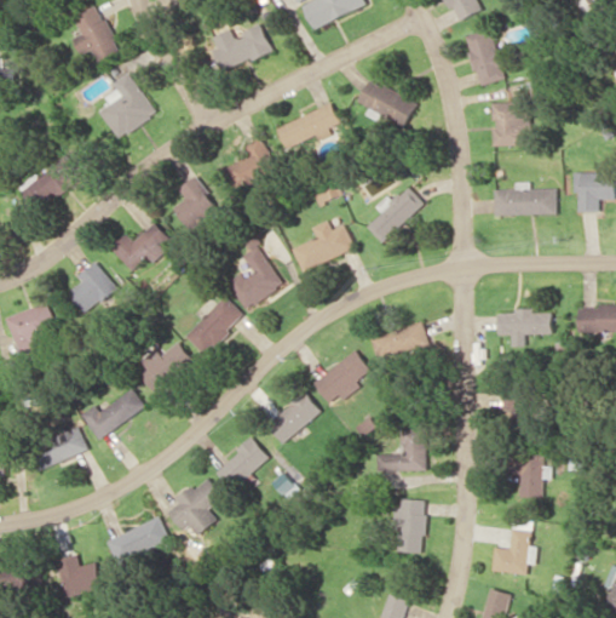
[(367,6),(363,0),(315,0),(304,5),(315,29),(367,6)]
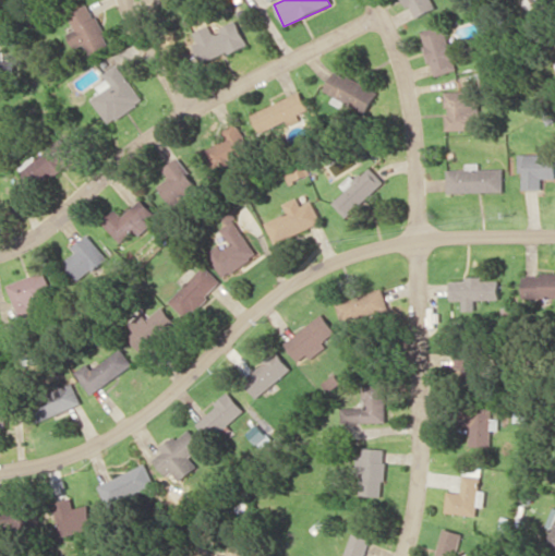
[(403,0),(413,20),(434,9),(430,0),(403,0)]
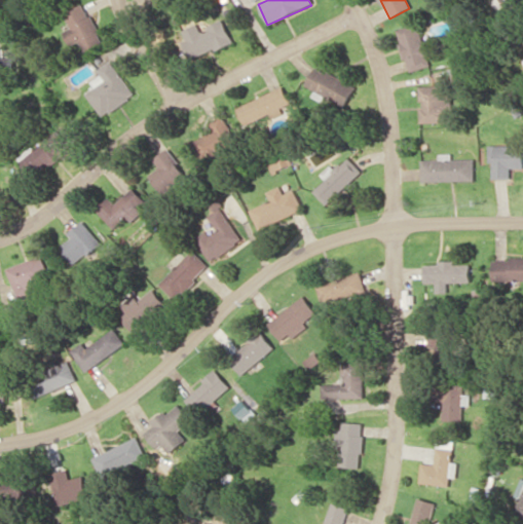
[(63,12),(70,29),(62,33),(68,46),(75,43),(79,53),(101,44),(83,4),(63,12)]
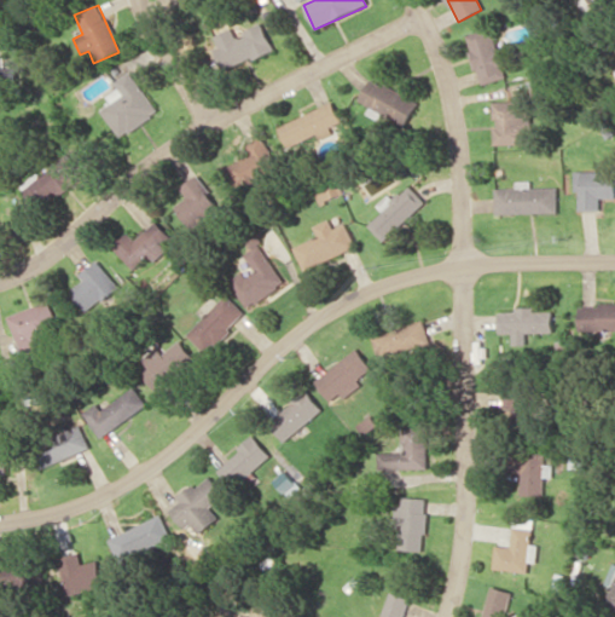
[(232,29),(213,38),(218,48),(213,51),(222,73),(272,50),(261,26),(236,38),(232,29)]
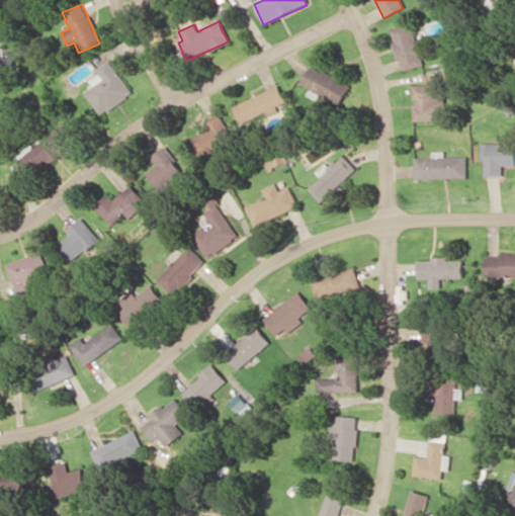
[(401,72),(423,66),(416,41),(414,41),(409,23),(388,30),(401,72)]
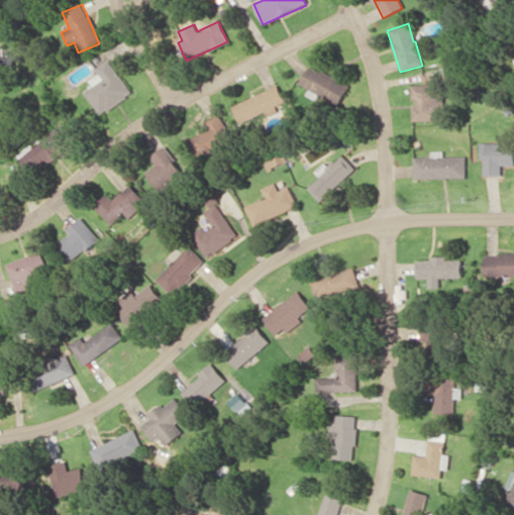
[(0,83),(3,83),(3,76),(13,76),(12,58),(0,58),(0,83)]
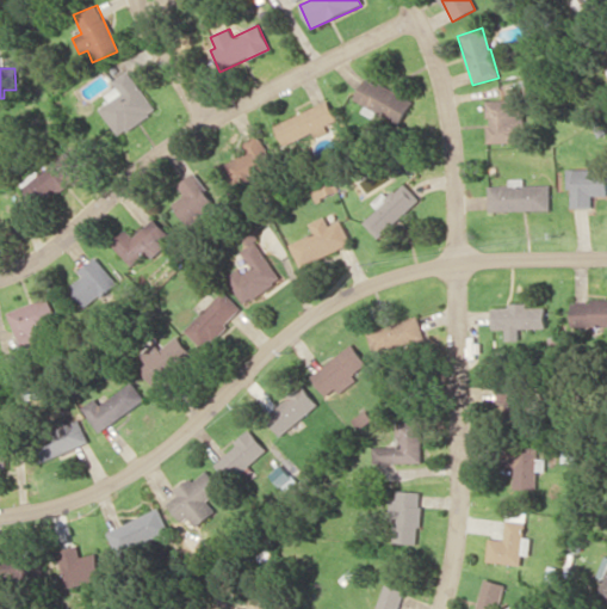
[(107,102),(97,109),(115,137),(153,112),(127,72),(110,82),(113,88),(103,96),(107,102)]
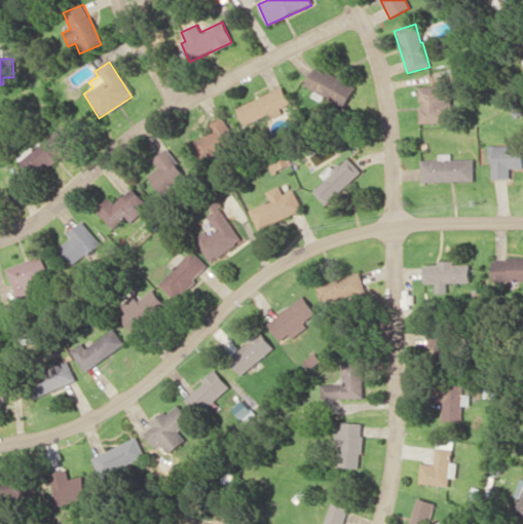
[(341,103),(347,82),(310,70),(303,90),(341,103)]
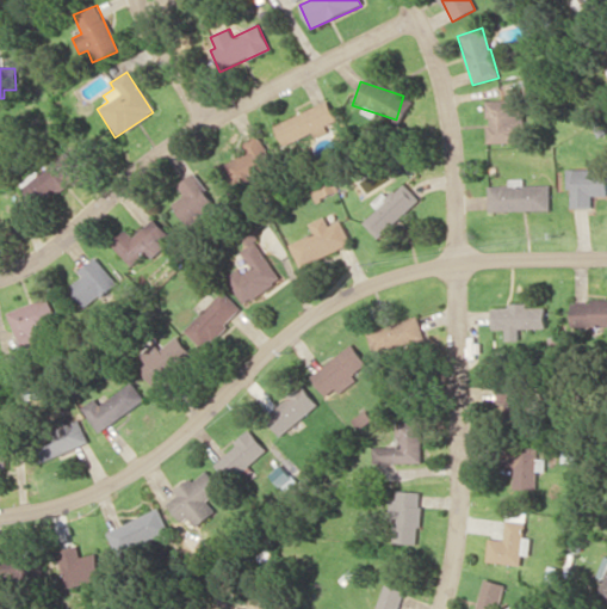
[(335,123),(324,100),(272,127),(283,149),(335,123)]
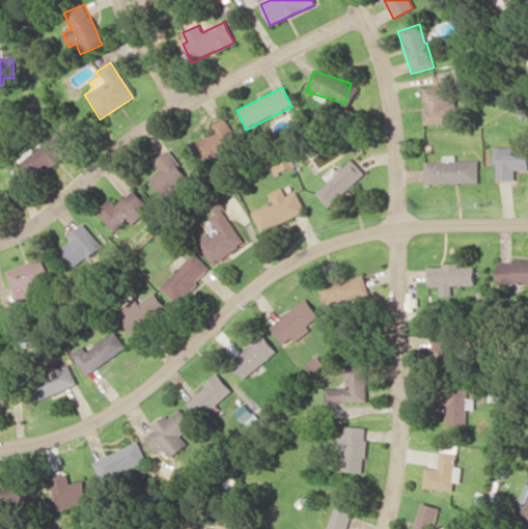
[(423,126),(455,124),(454,87),(422,89),(423,126)]
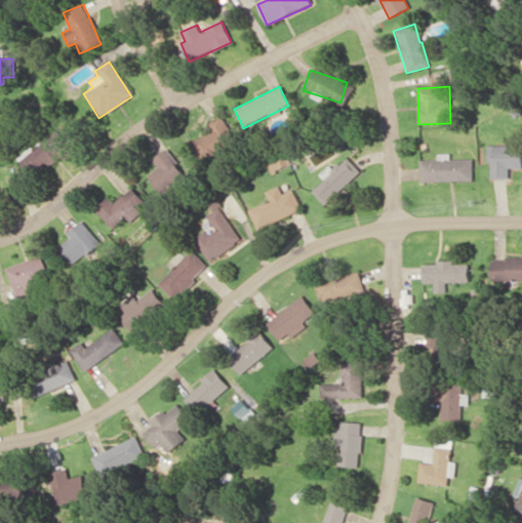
[(193,142),(203,161),(235,144),(221,117),(203,127),(207,133),(193,142)]
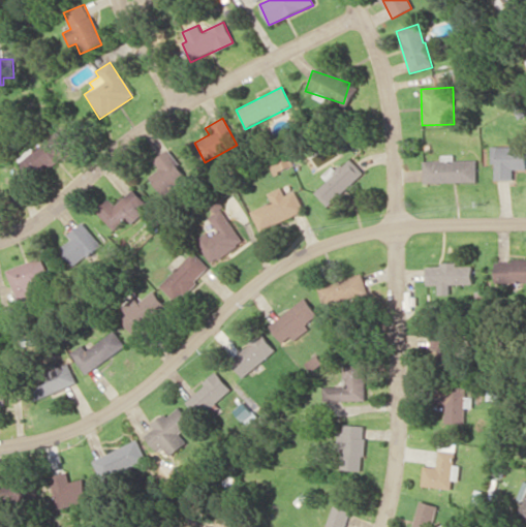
[(36,181),(68,147),(54,132),(34,153),(29,148),(16,162),(36,181)]
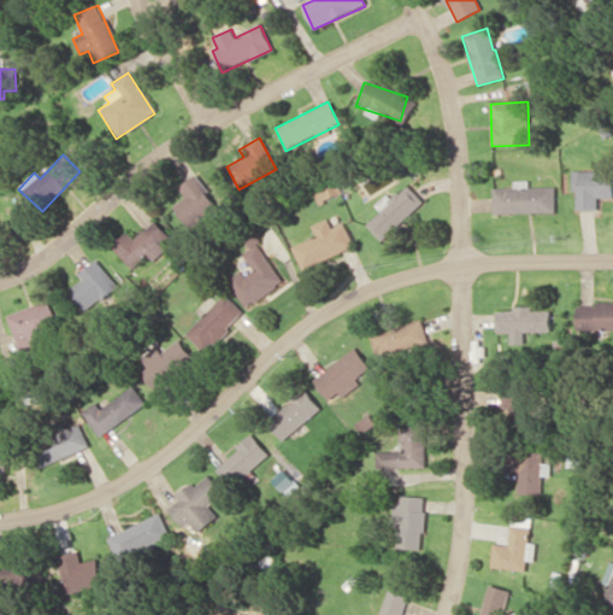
[(571,173),(571,193),(576,193),(576,212),(597,211),(597,199),(612,198),(612,188),(612,171),(571,173)]
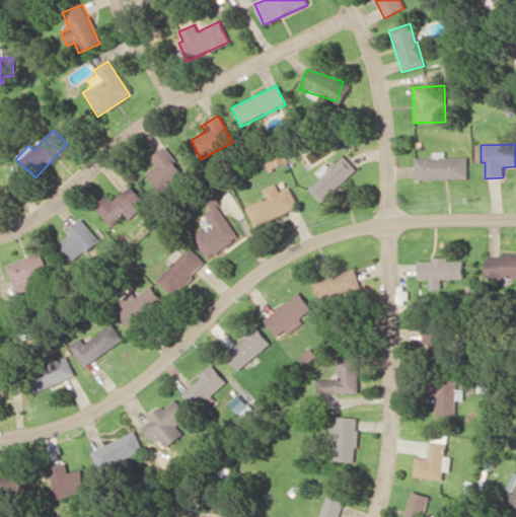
[(144,174),(157,191),(181,172),(162,148),(148,158),(154,166),(144,174)]
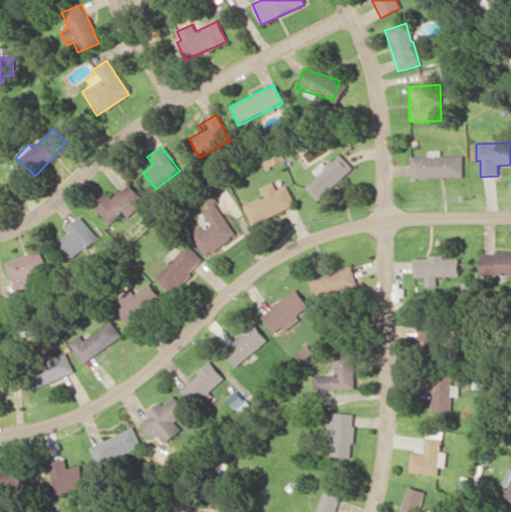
[(462,178),(462,156),(440,157),(440,151),(427,152),(427,157),(410,158),(411,179),(462,178)]
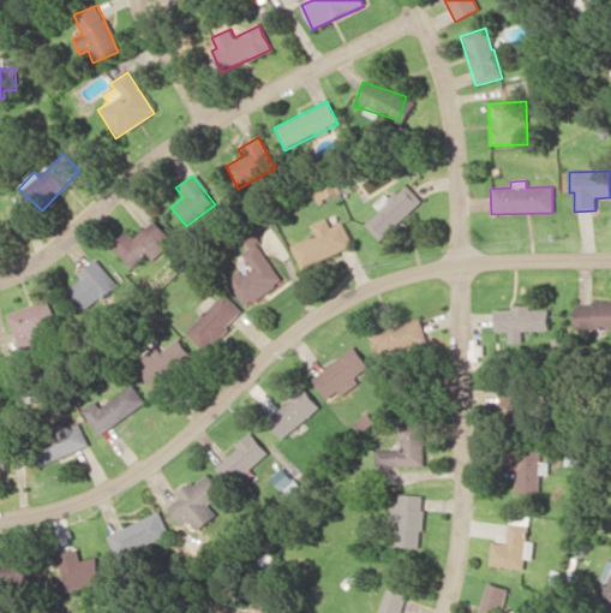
[(420,203),(405,185),(388,200),(383,195),(372,204),(378,212),(364,225),(378,240),(420,203)]
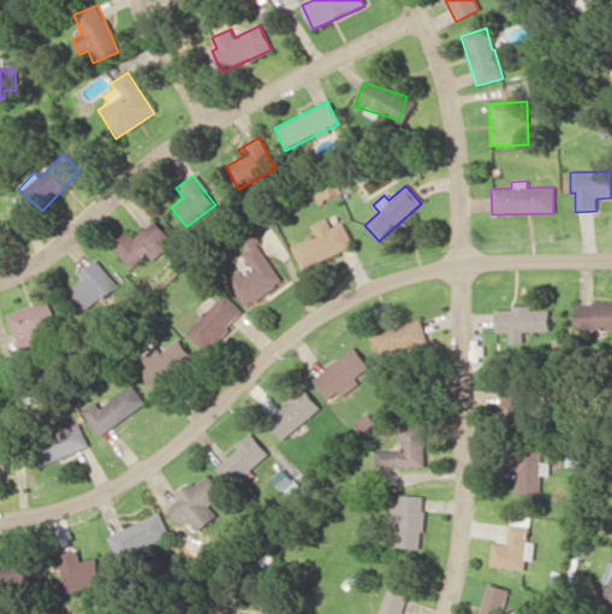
[(340,223),(328,229),(325,219),(312,225),(316,236),(290,247),(299,270),(351,248),(340,223)]
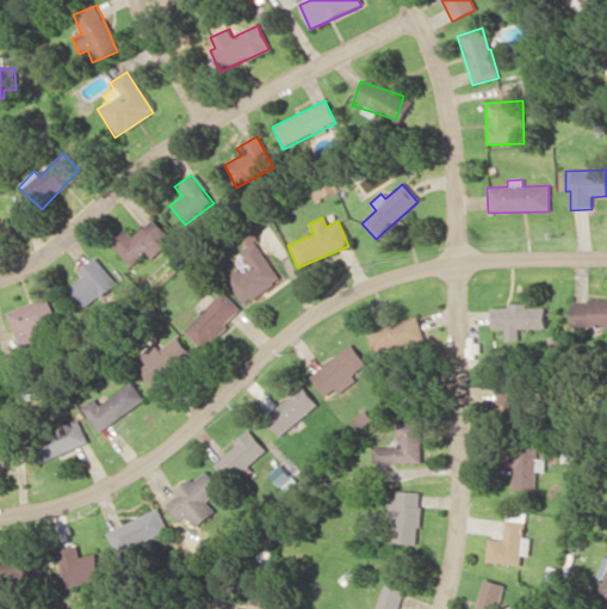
[(130,268),(144,254),(148,258),(168,238),(150,219),(131,238),(124,231),(109,245),(130,268)]
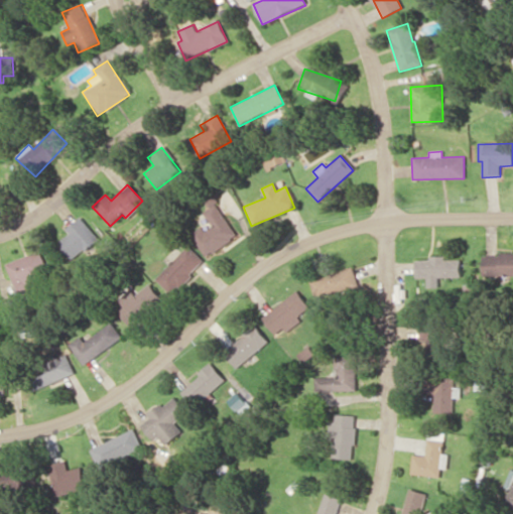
[(236,237),(213,202),(200,211),(211,228),(204,232),(201,228),(188,235),(204,258),(236,237)]
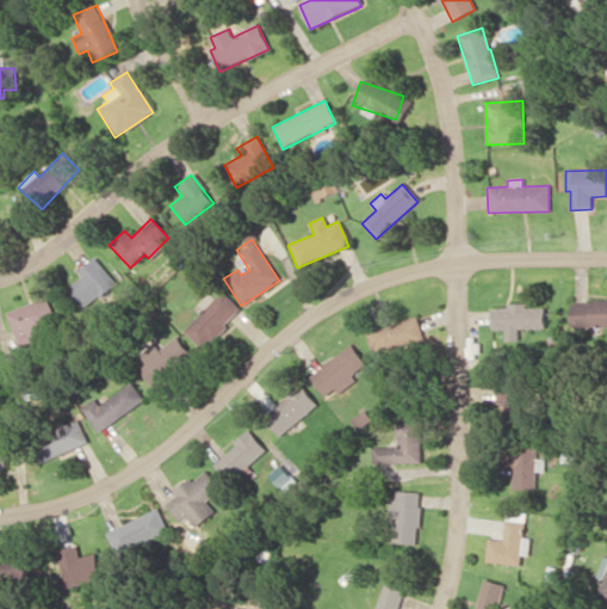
[(66,289),(82,309),(115,284),(93,258),(75,274),(79,278),(66,289)]
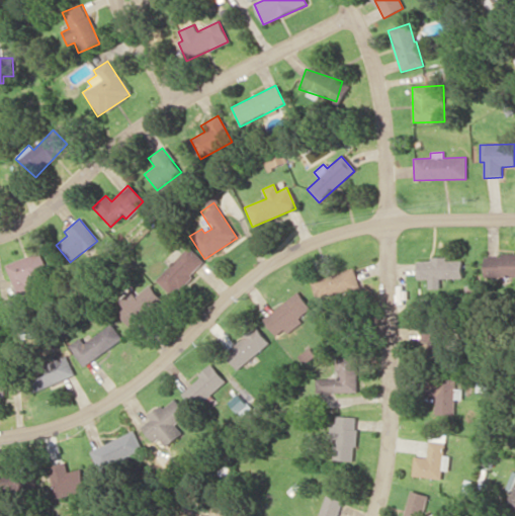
[(203,263),(187,248),(155,281),(171,296),(203,263)]
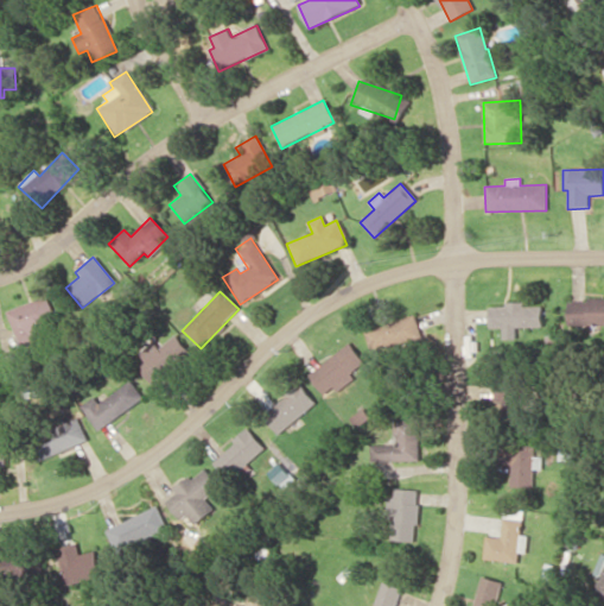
[(30,332),(53,322),(43,296),(4,313),(17,345),(33,338),(30,332)]
